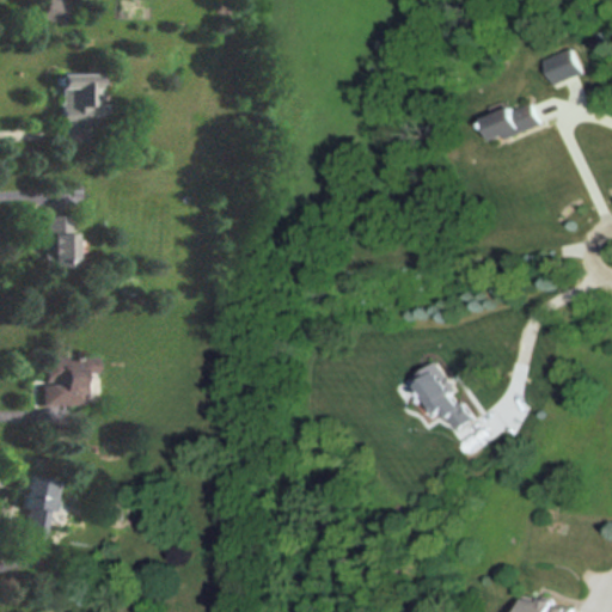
[(61,0),(47,0),(41,17),(66,25),(73,5),(61,0)]
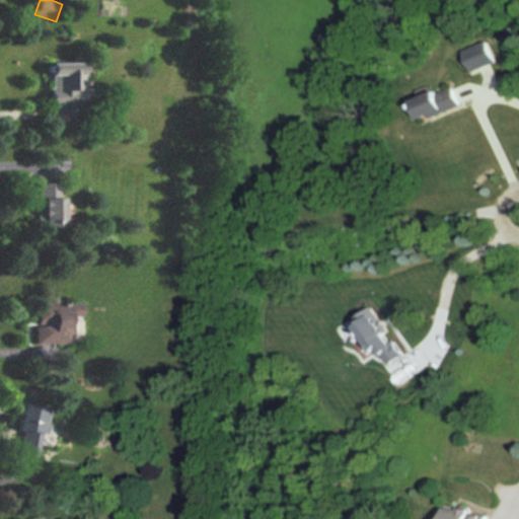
[(474,71),(497,58),(486,40),(463,52),(474,71)]
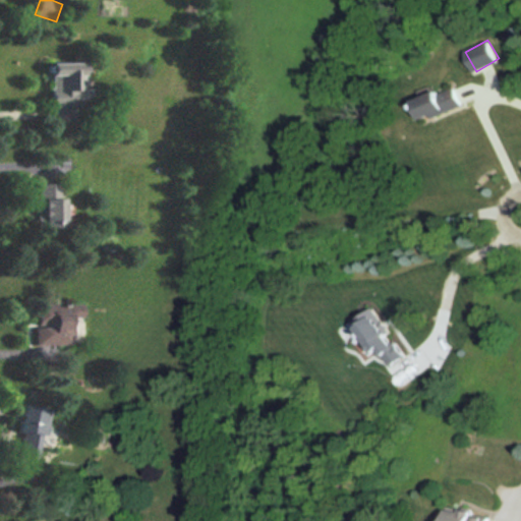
[(50,60),(49,106),(80,107),(81,61),(50,60)]
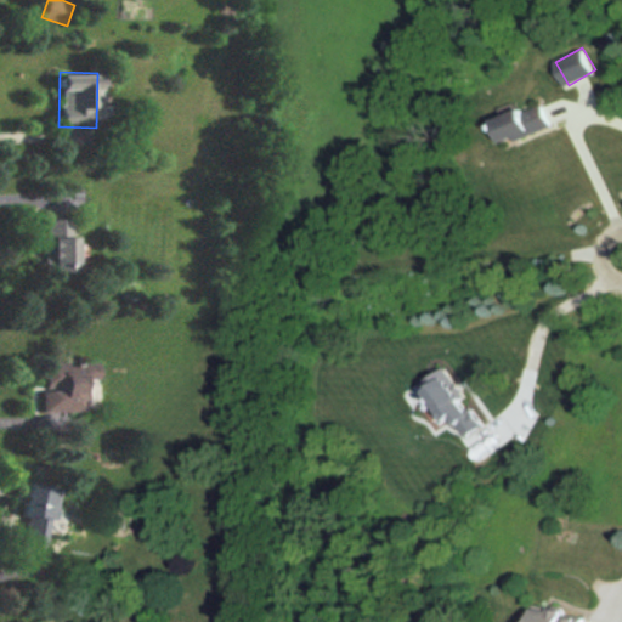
[(566,120),(558,99),(498,119),(505,141),(566,120)]
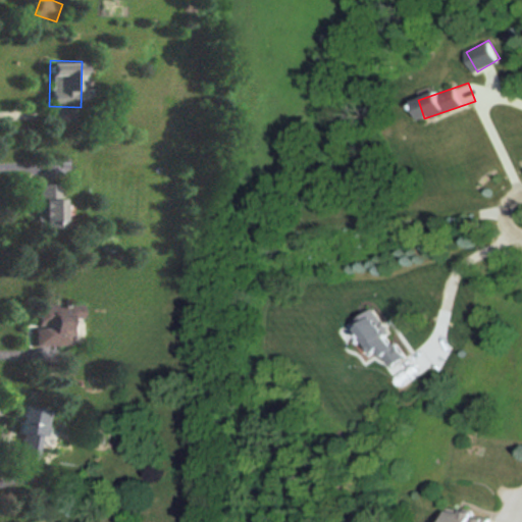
[(44,229),(42,187),(63,186),(65,228),(44,229)]
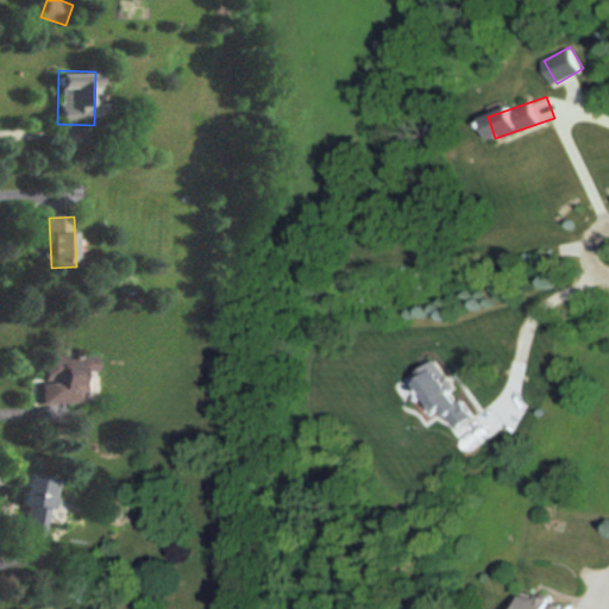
[(39,352),(99,351),(99,369),(85,369),(86,405),(41,406),(39,352)]
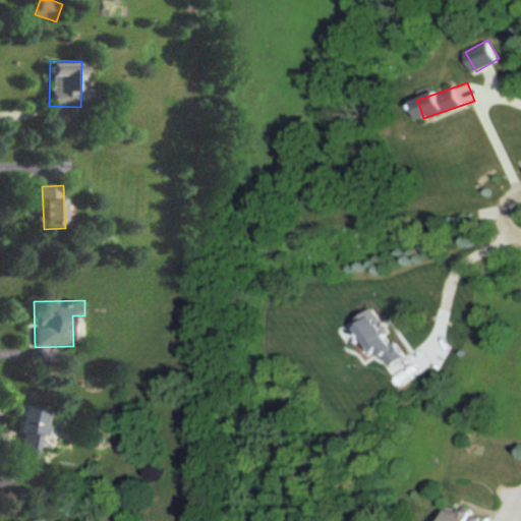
[(25,403),(47,407),(38,456),(21,453),(25,431),(20,430),(25,403)]
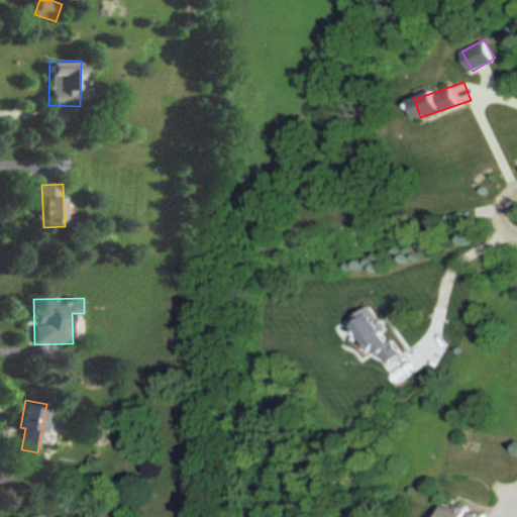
[(489,516),(490,511),(450,503),(446,516),(489,516)]
